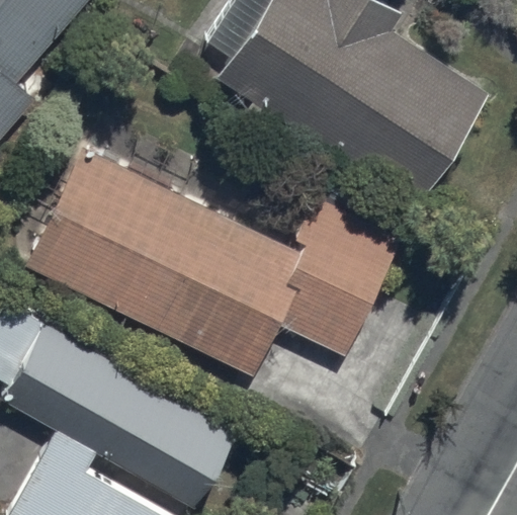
[(0,0),(0,142),(35,99),(18,85),(89,0),(0,0)]
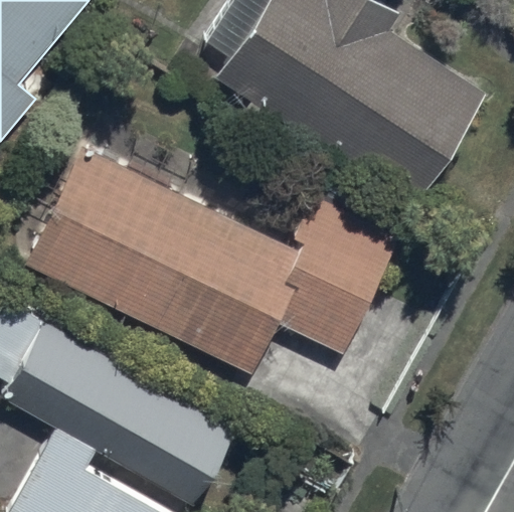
[(233,52),(216,79),(418,205),(488,95),(391,34),(405,13),(384,0),(228,0),(207,35),(226,47),(233,52)]
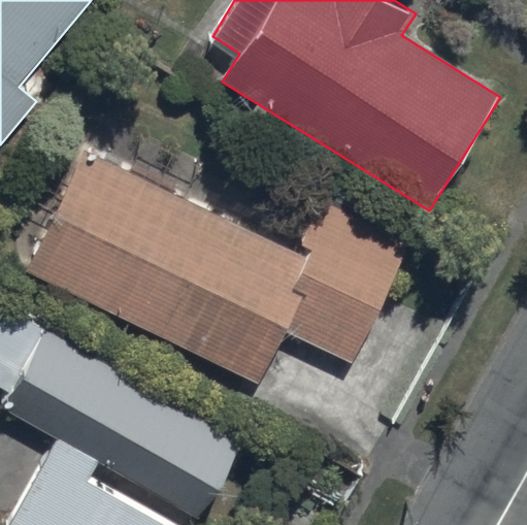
[(368,205),(329,186),(296,248),(83,142),(21,268),(259,386),(287,329),(353,362),(410,244),(361,221),(368,205)]
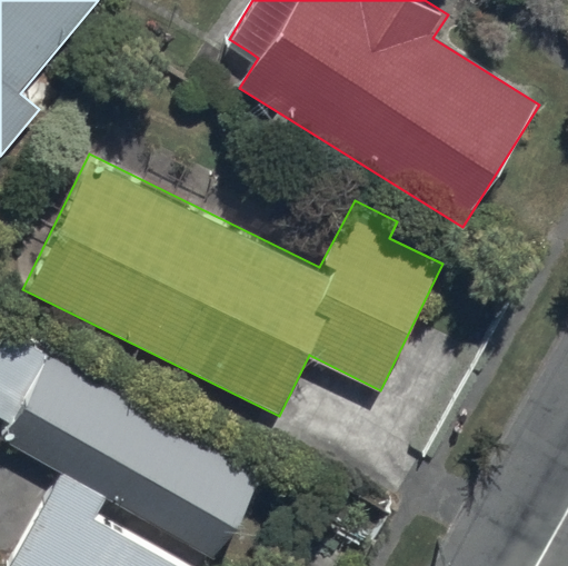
[(62,474),(107,497),(218,560),(265,472),(6,338),(0,348),(0,417),(11,424),(2,439),(62,474)]
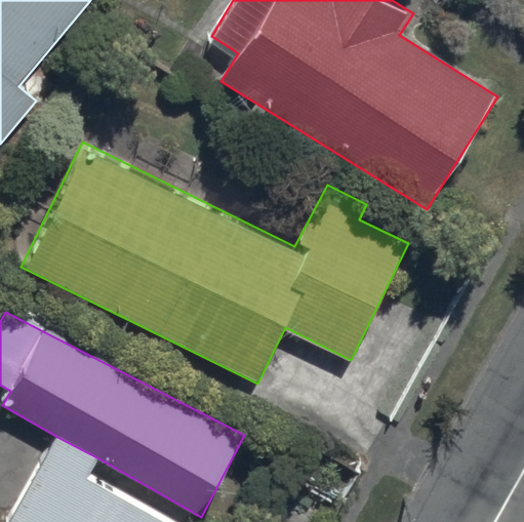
[(164,521),(88,479),(98,458),(57,437),(8,521),(164,521)]
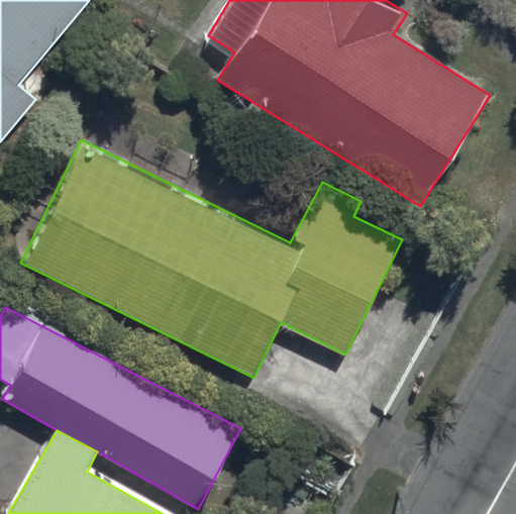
All buildings are outlined.
